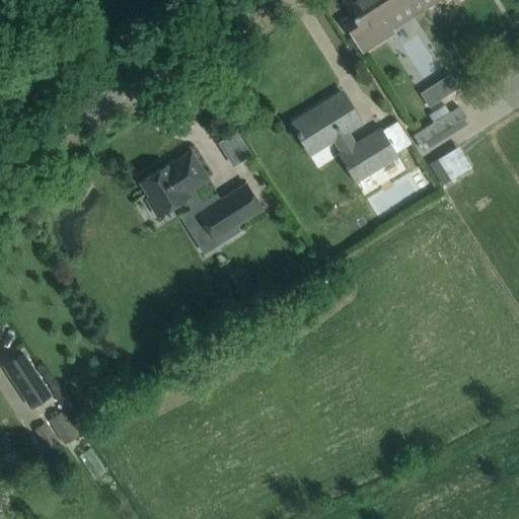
[(343,0),(352,13),(342,19),(363,52),(392,32),(390,29),(436,0),(343,0)]
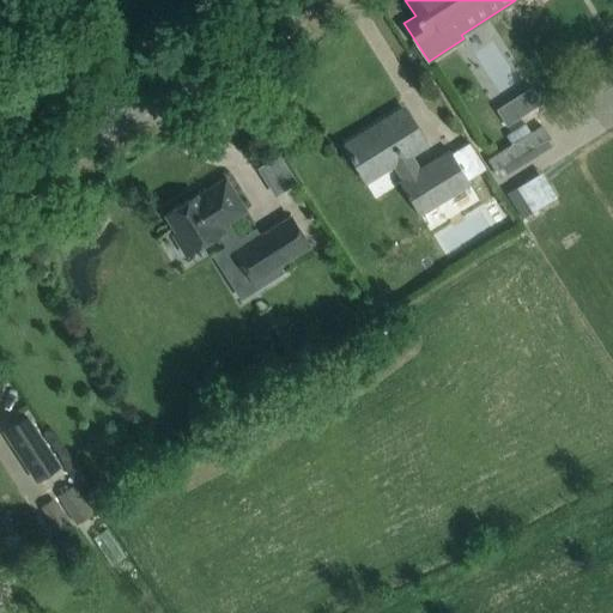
[(507,102),(495,109),(505,126),(517,119),(507,102)]
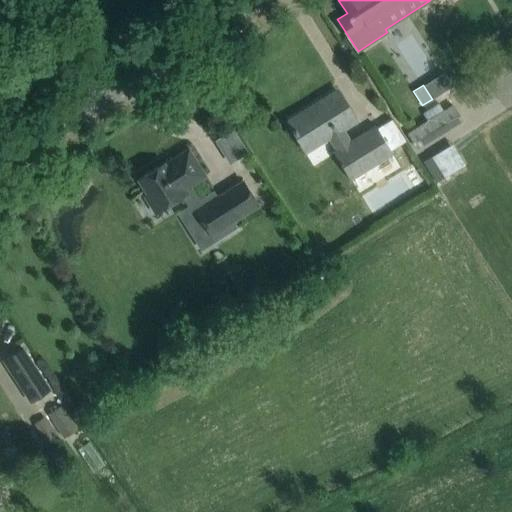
[(337,91),(336,92),(338,95),(312,112),(312,113),(305,118),(302,113),(287,122),(305,151),(329,136),(337,149),(333,153),(349,180),(392,153),(375,126),(348,143),(340,130),(355,120),(337,91)]
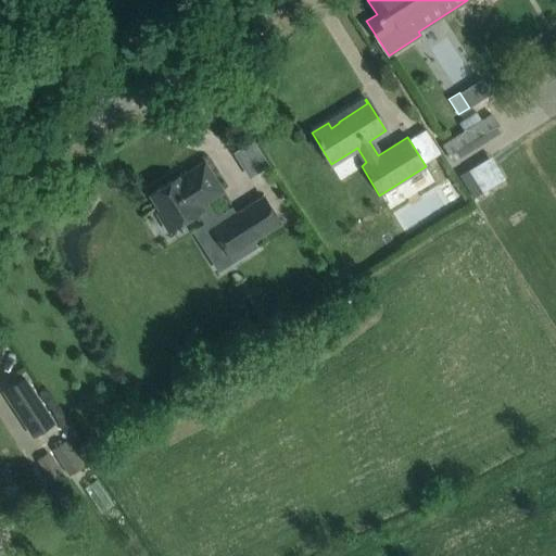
[(452,161),(501,130),(491,114),(480,121),(476,113),(458,123),(464,130),(442,144),(452,161)]
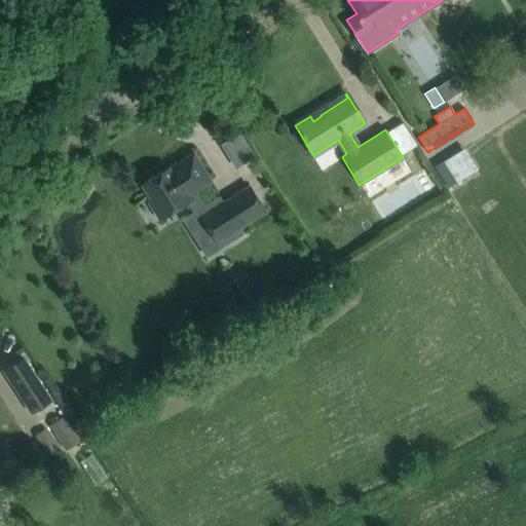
[(142,184),(151,199),(148,201),(158,219),(187,200),(184,196),(209,181),(192,155),(168,170),(166,168),(142,184)]
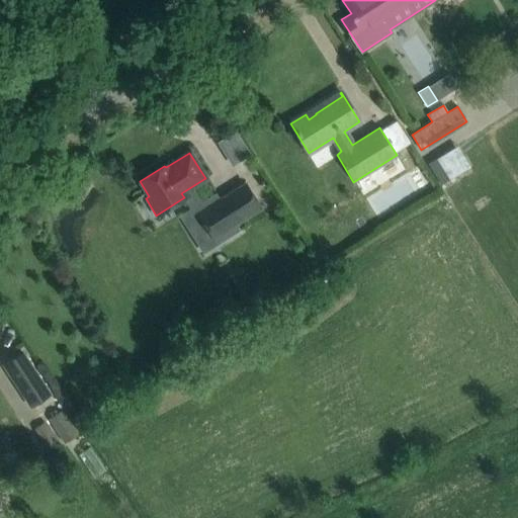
[(435,163),(427,167),(440,189),(448,183),(435,163)]
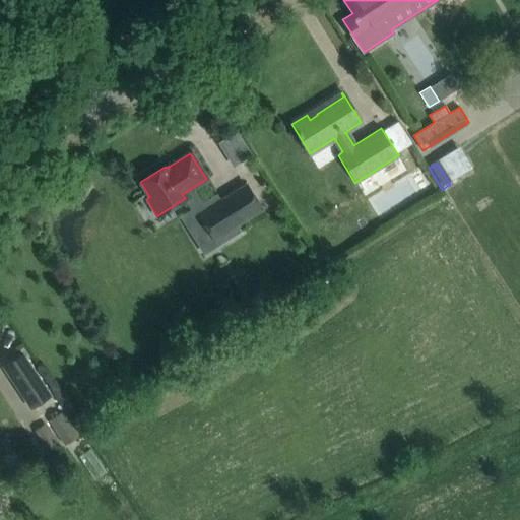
[(246,184),(229,195),(198,214),(213,239),(261,208),(246,184)]
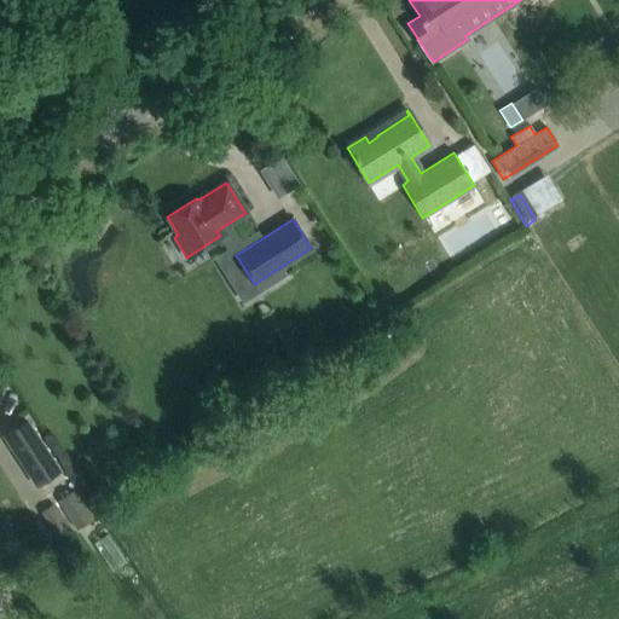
[(410,231),(394,236),(398,252),(415,247),(410,231)]
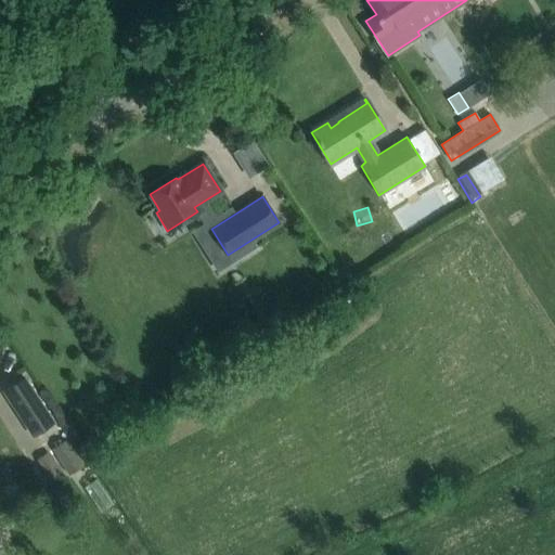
[(228,347),(219,351),(224,361),(233,357),(228,347)]
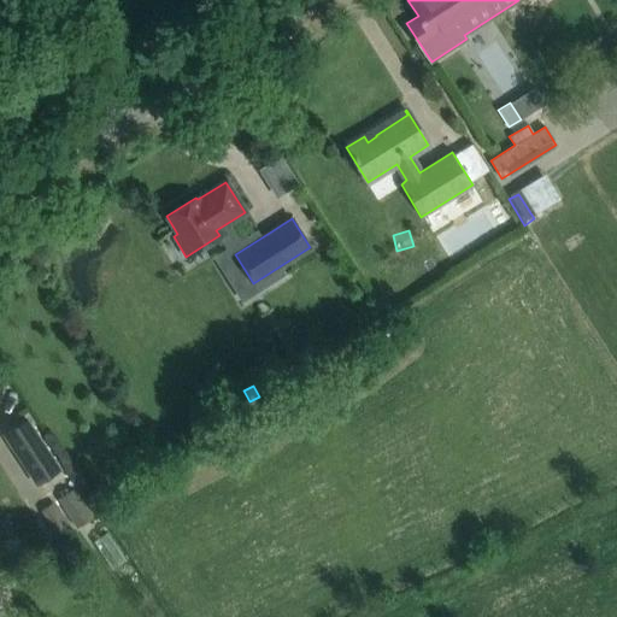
[(28,417),(1,435),(35,486),(62,469),(28,417)]
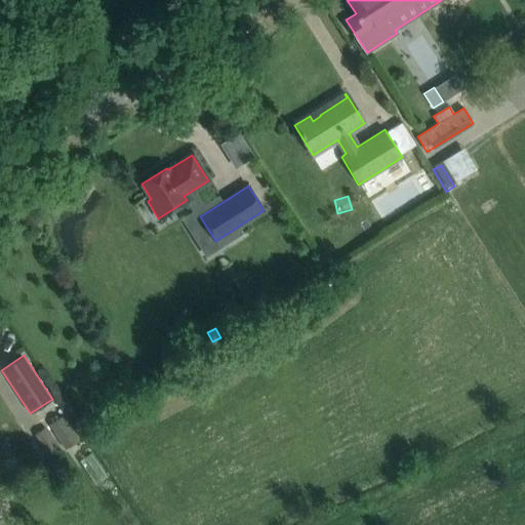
[(63,415),(49,425),(65,449),(78,440),(63,415)]
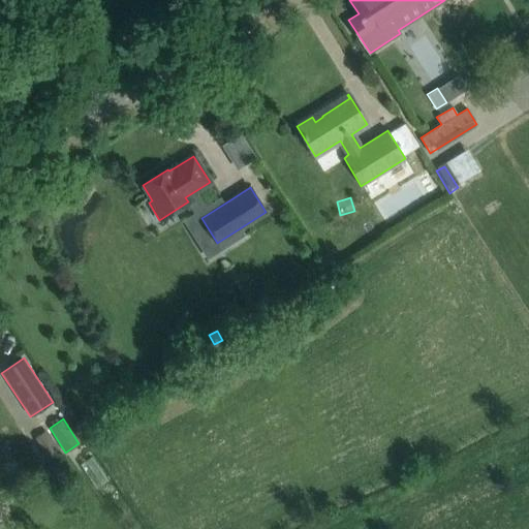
[(45,432),(32,441),(38,448),(43,444),(55,459),(61,455),(45,432)]
